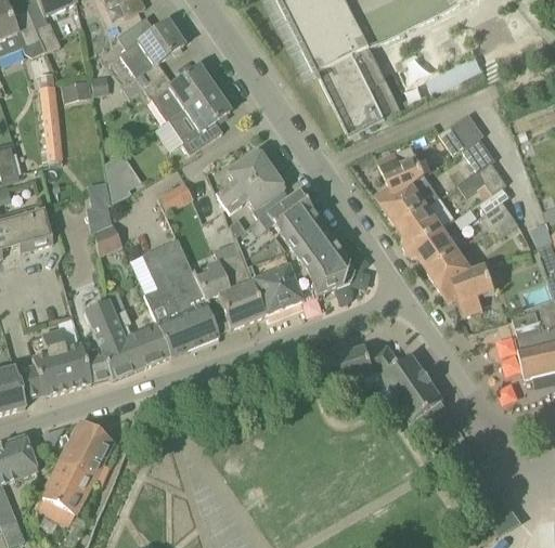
[(0,55),(40,39),(35,27),(27,9),(10,15),(3,0),(0,0),(0,55)]
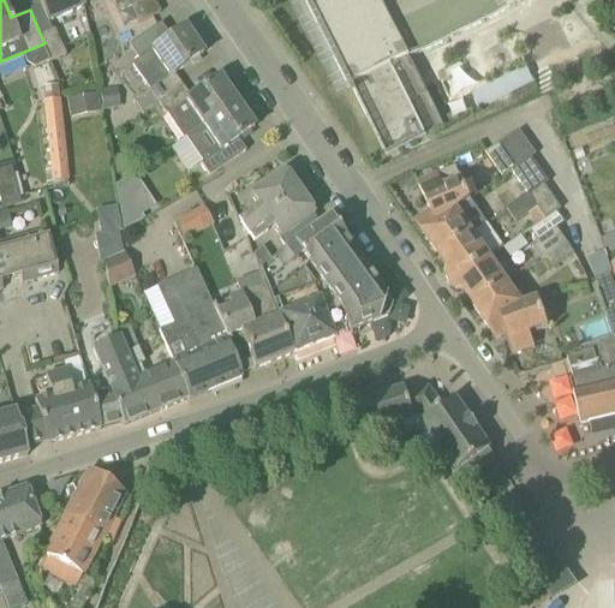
[(41,0),(48,17),(82,3),(81,0),(41,0)]
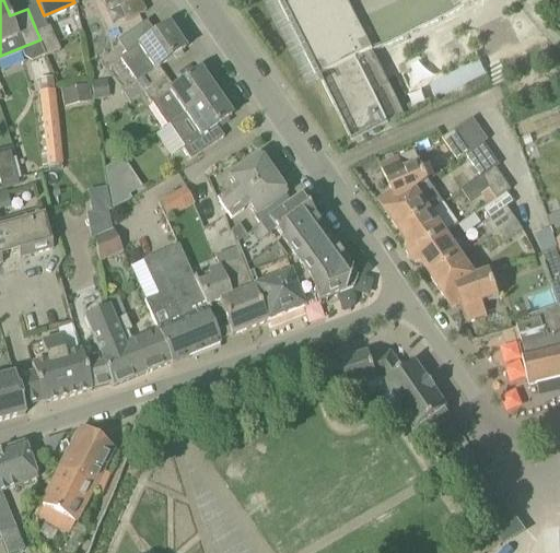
[(119,1),(126,16),(146,8),(141,0),(104,0),(107,7),(119,1)]
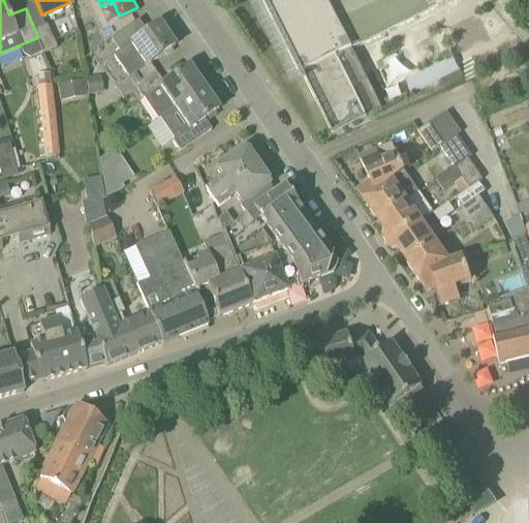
[(265,0),(301,70),(303,69),(333,129),(382,104),(352,44),(440,0),(265,0)]
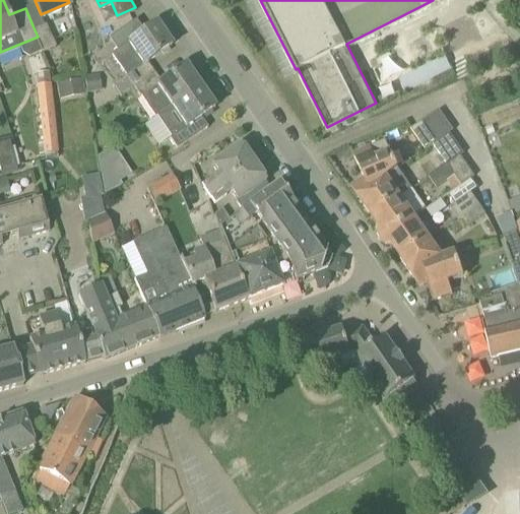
[(172,41),(156,19),(127,40),(111,51),(133,82),(154,68),(147,58),(172,41)]
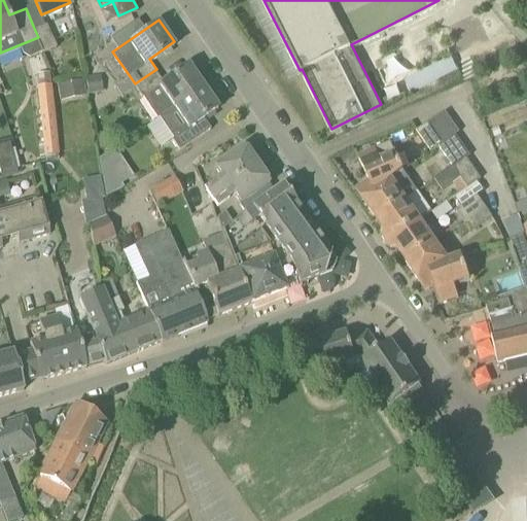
[(38,37),(42,48),(56,43),(46,21),(33,26),(38,37)]
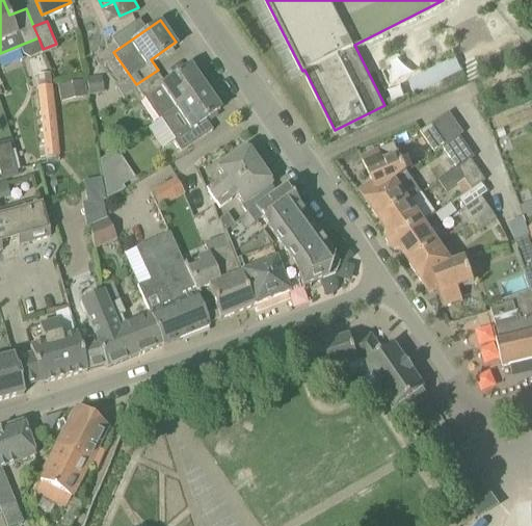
[(456,52),(410,75),(416,87),(462,64),(456,52)]
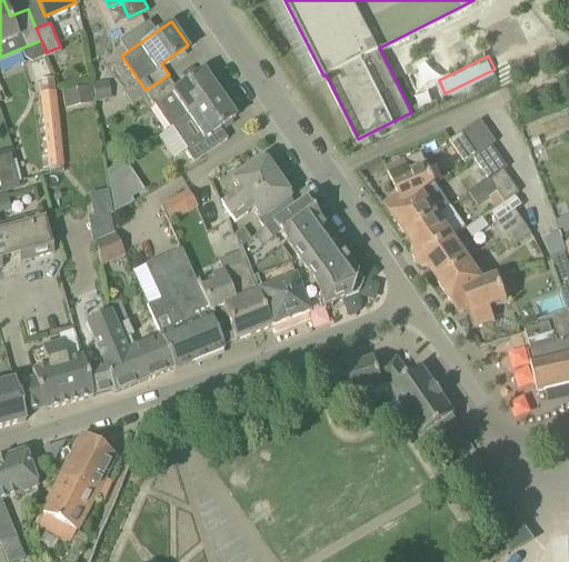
[(177,86),(169,74),(146,90),(153,101),(160,97),(177,120),(187,112),(219,90),(203,67),(177,86)]
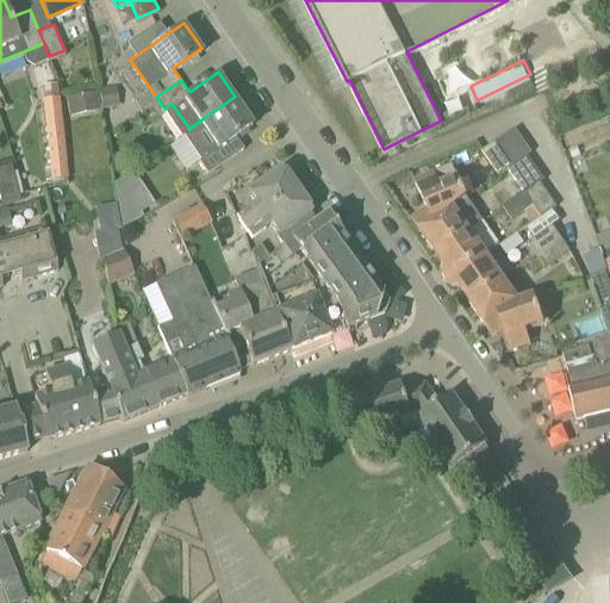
[(53,176),(68,175),(58,79),(42,81),(53,176)]
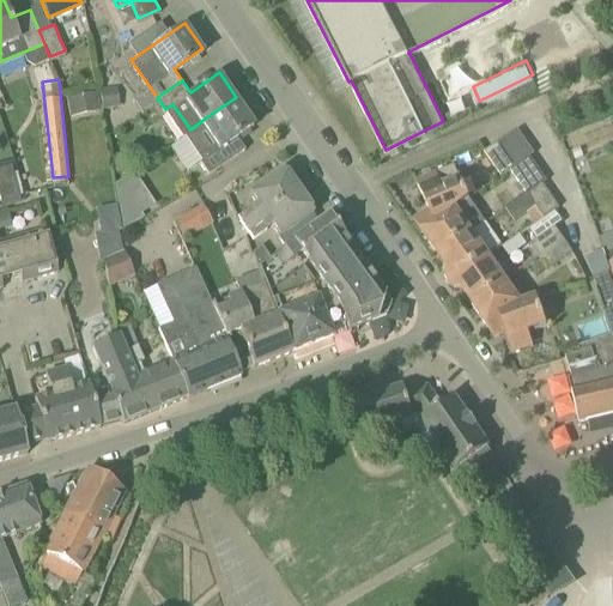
[(68,94),(71,111),(101,105),(97,88),(68,94)]
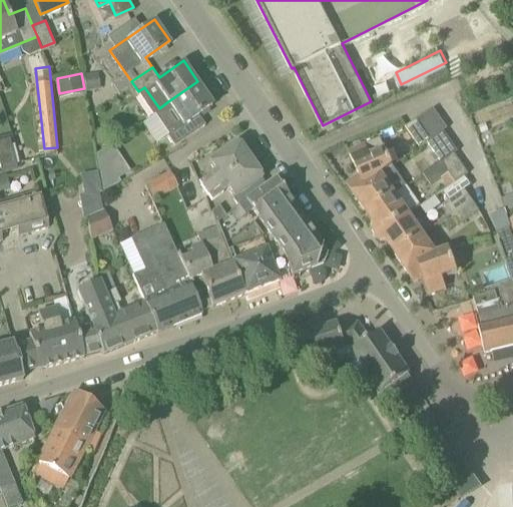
[(212,102),(197,81),(168,101),(182,122),(166,132),(174,144),(205,123),(198,112),(212,102)]
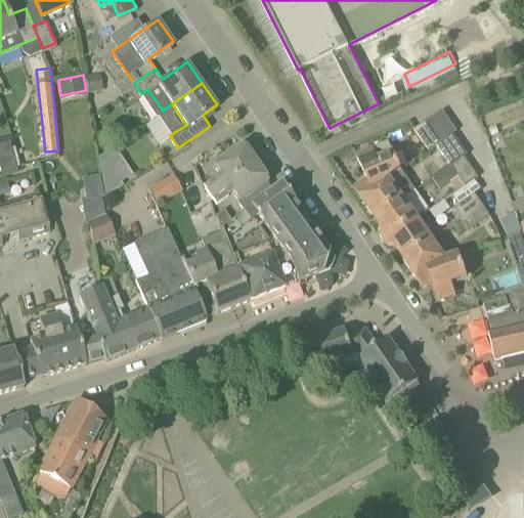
[(437,141),(453,130),(457,127),(443,105),(415,126),(430,147),(437,141)]
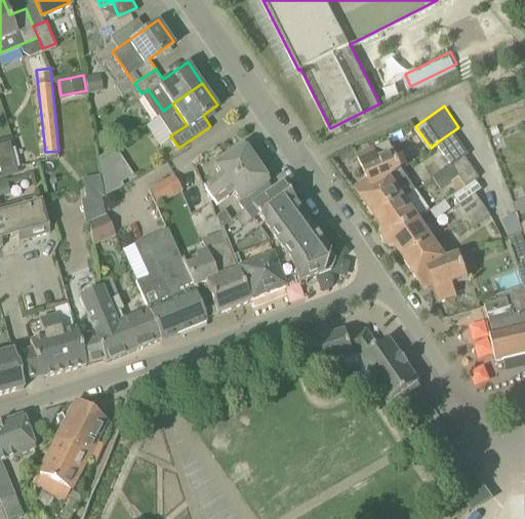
[(454,130),(438,142),(451,161),(466,153),(469,151),(454,130)]
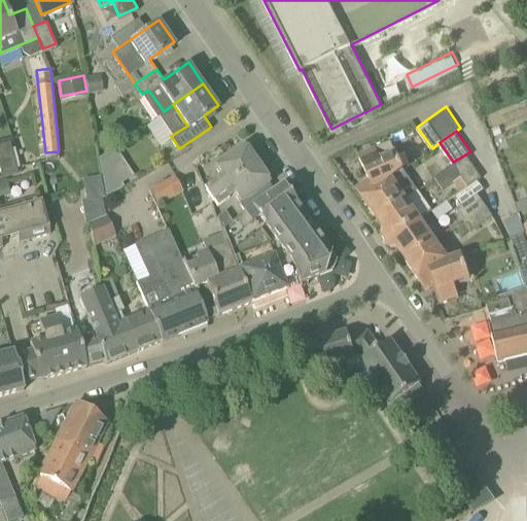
[(403,167),(396,149),(391,139),(376,145),(358,152),(369,176),(356,186),(362,195),(391,175),(403,167)]
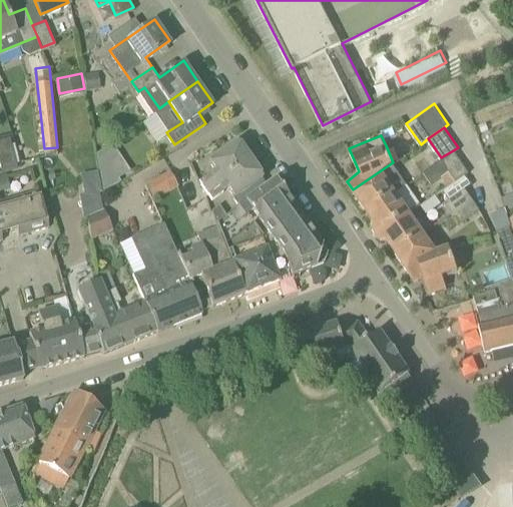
[(214,167),(208,171),(197,179),(210,197),(221,190),(226,186),(232,194),(258,178),(263,174),(236,137),(207,158),(214,167)]
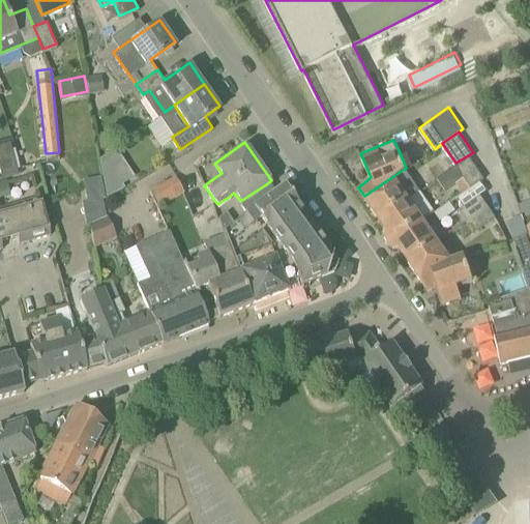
[(102,167),(120,154),(115,146),(100,155),(102,167)]
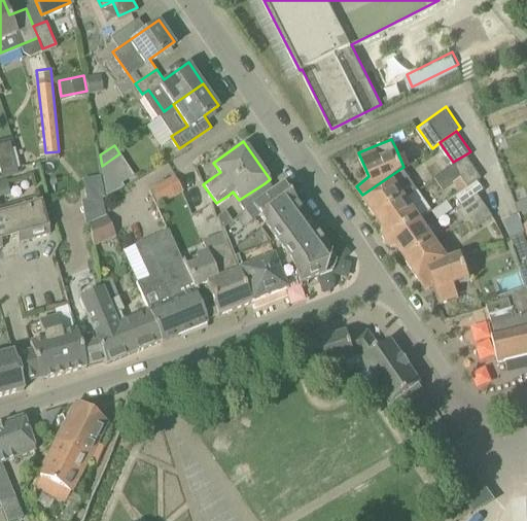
[(467,153),(453,162),(434,175),(443,186),(454,179),(460,188),(481,174),(467,153)]
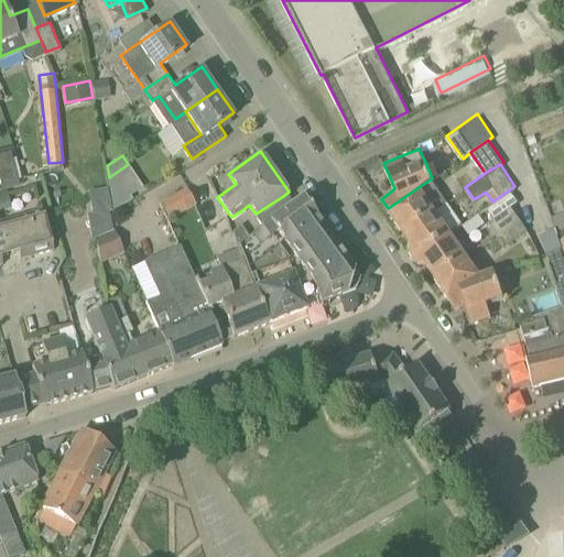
[(0,179),(1,183),(17,179),(13,165),(0,167),(0,179)]
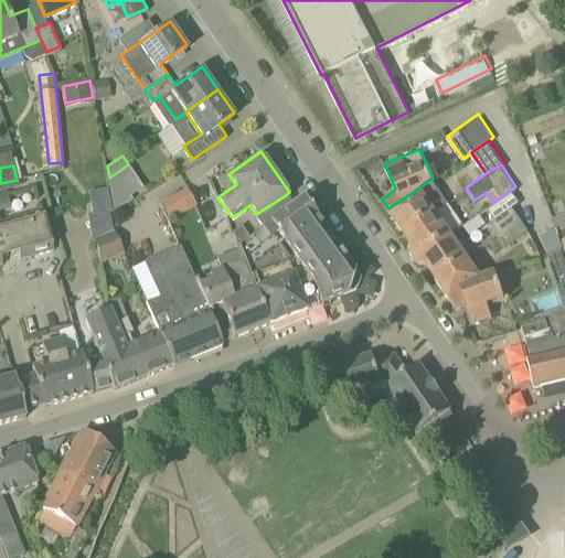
[(404,232),(448,201),(433,179),(419,188),(388,208),(404,232)]
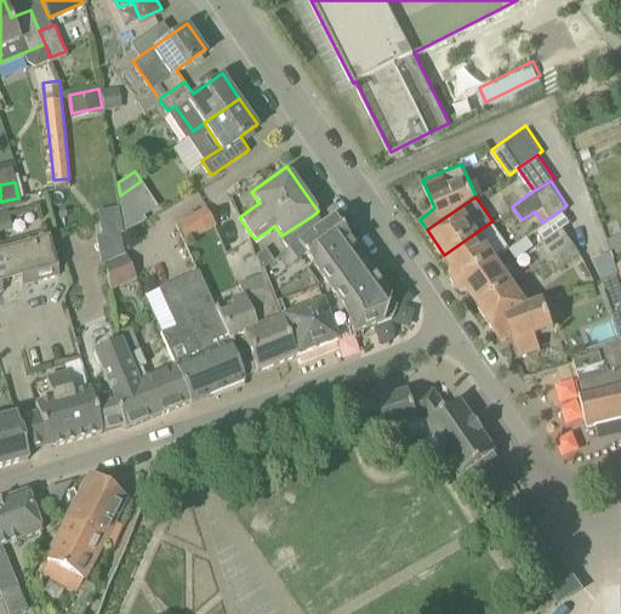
[(176,219),(186,236),(214,220),(204,203),(176,219)]
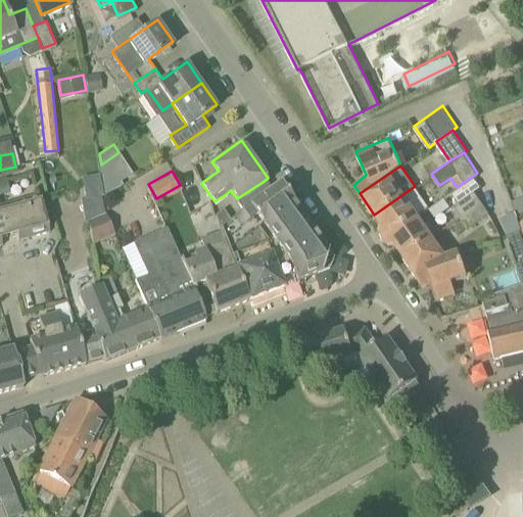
[(274,236),(275,239),(289,257),(294,272),(297,279),(330,267),(333,256),(293,201),(294,200),(280,181),(268,190),(263,182),(237,198),(243,207),(231,217),(220,225),(221,228),(231,253),(241,249),(240,245),(251,237),(255,244),(267,240),(274,236)]
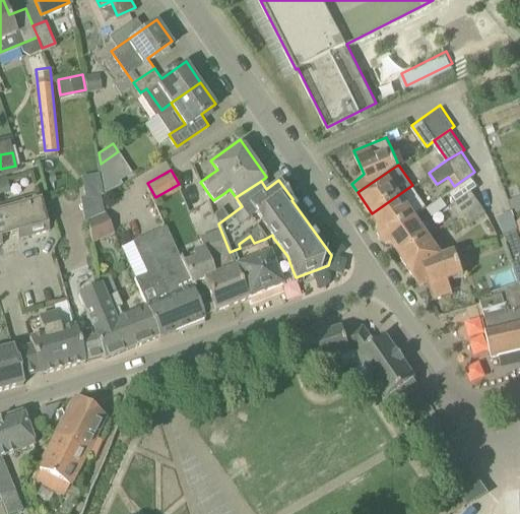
[(377,230),(381,236),(414,213),(427,205),(412,185),(372,213),(379,225),(377,230)]
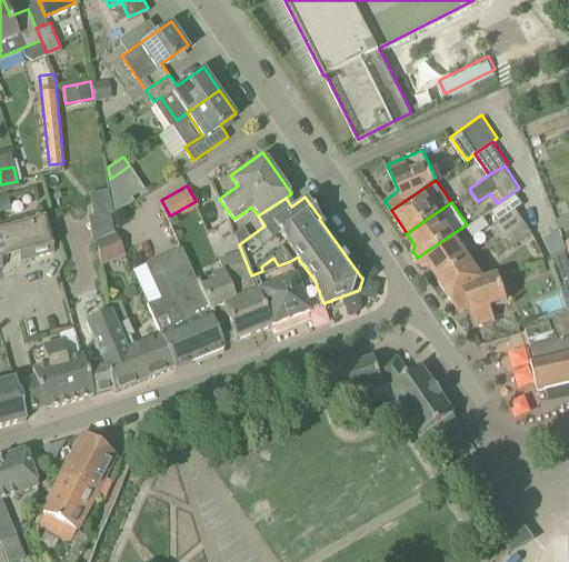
[(501,233),(523,218),(516,206),(492,222),(501,233)]
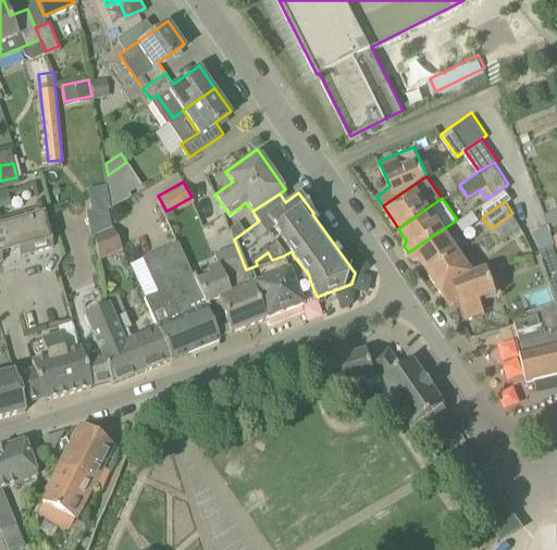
[(556,203),(547,208),(554,226),(556,225),(556,203)]
